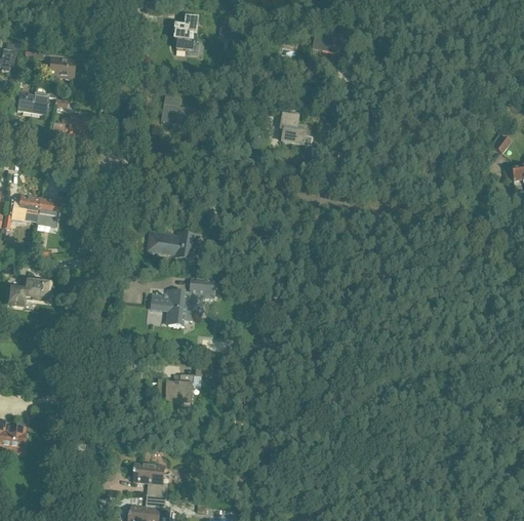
[(198,18),(186,16),(185,26),(175,25),(175,26),(174,40),(176,41),(176,47),(185,48),(185,50),(192,51),(193,41),(195,42),(198,18)]
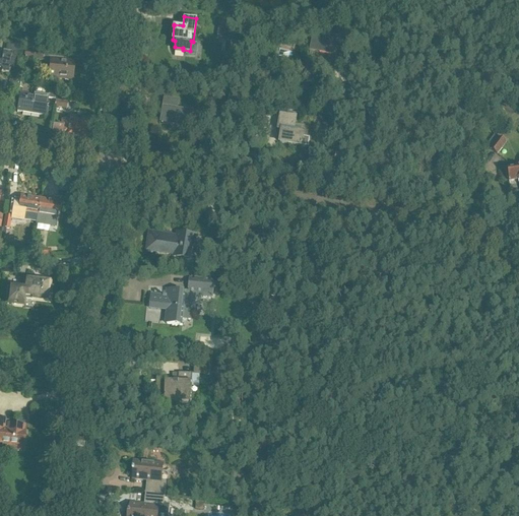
[(312,29),(309,47),(333,52),(336,35),(312,29)]
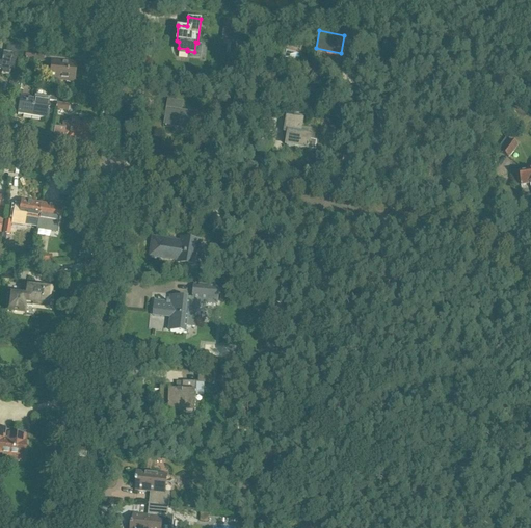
[(0,71),(7,73),(8,66),(15,68),(19,44),(5,42),(4,49),(2,49),(0,56),(0,71)]
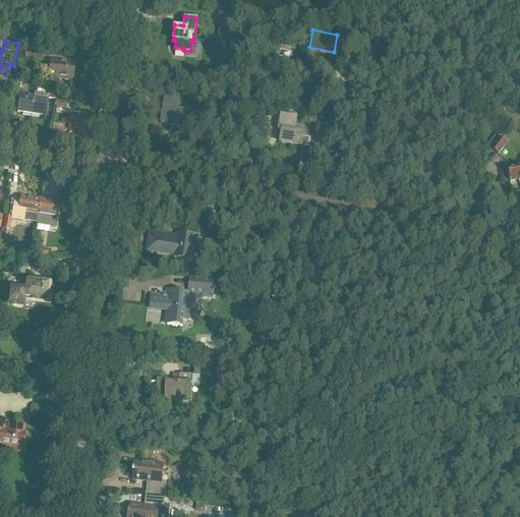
[(41,56),(41,49),(23,47),(23,54),(41,56)]
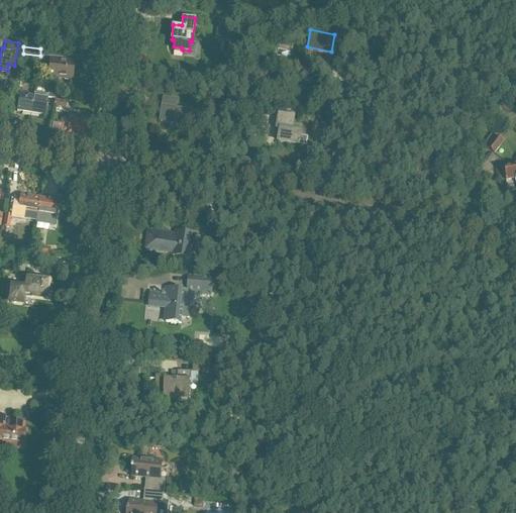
[(71,76),(73,59),(48,57),(46,73),(71,76)]
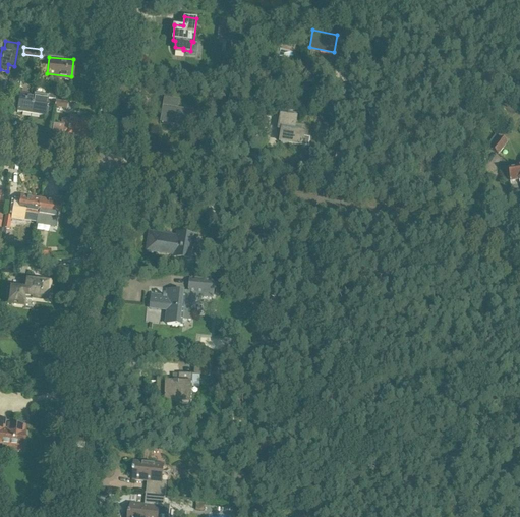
[(11,89),(17,90),(18,84),(19,77),(13,76),(11,89)]
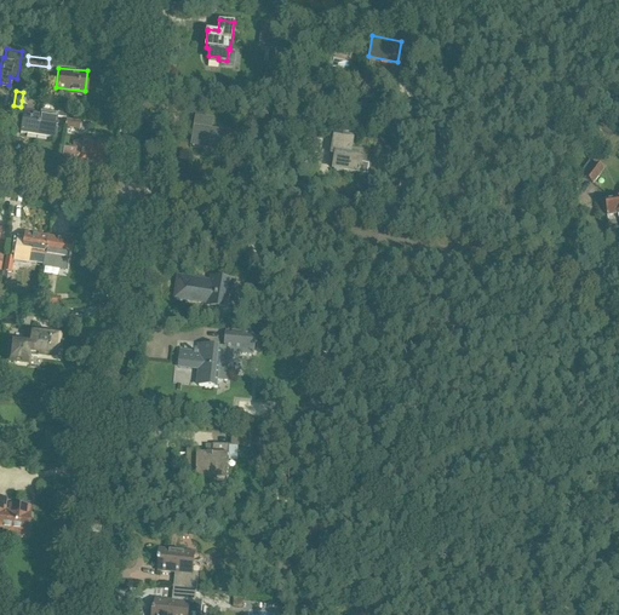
[(39,108),(35,132),(51,134),(53,116),(56,118),(56,111),(64,113),(66,99),(58,98),(57,110),(39,108)]
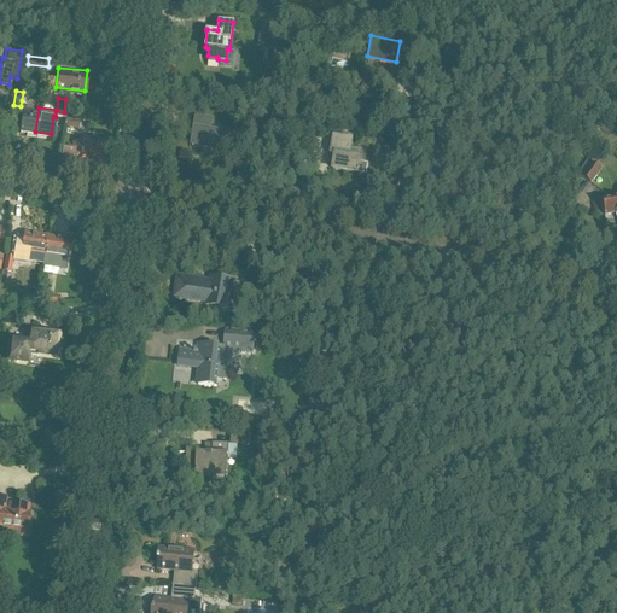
[(19,129),(35,132),(38,114),(22,111),(19,129)]
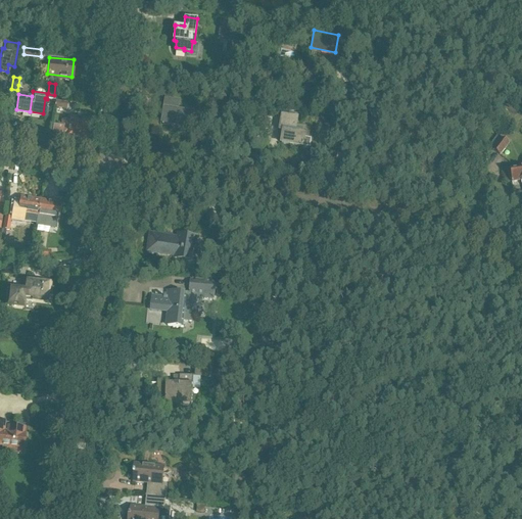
[(54,101),(54,105),(57,105),(66,106),(67,99),(58,98),(55,97),(54,101)]
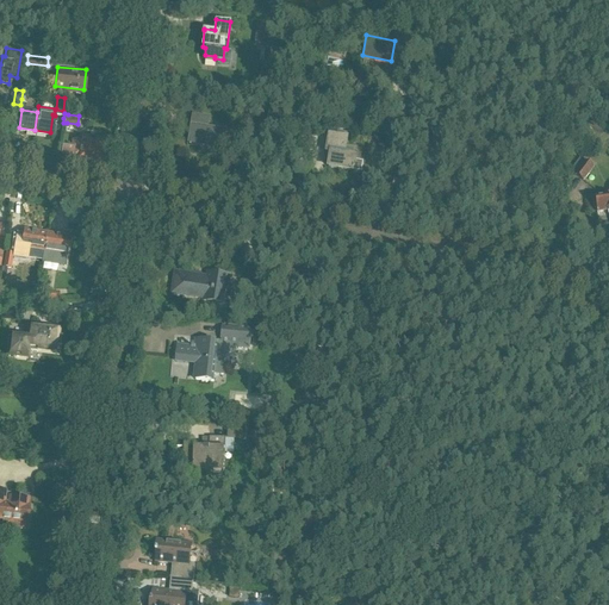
[(188,117),(187,118),(185,126),(191,128),(188,141),(225,147),(228,130),(206,126),(209,116),(193,113),(193,117),(188,117)]
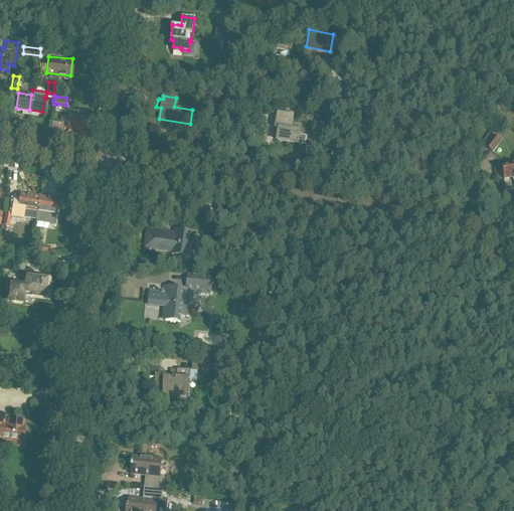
[(277,110),(274,126),(277,127),(275,139),(296,143),(296,141),(304,143),(306,134),(300,133),(301,128),(291,126),(294,113),(293,113),(293,109),(284,108),(283,112),(277,110)]
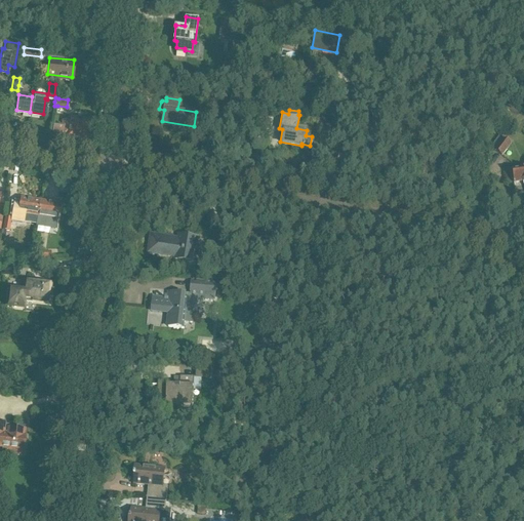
[(62,120),(61,123),(86,126),(87,117),(70,115),(70,118),(62,117),(62,120)]
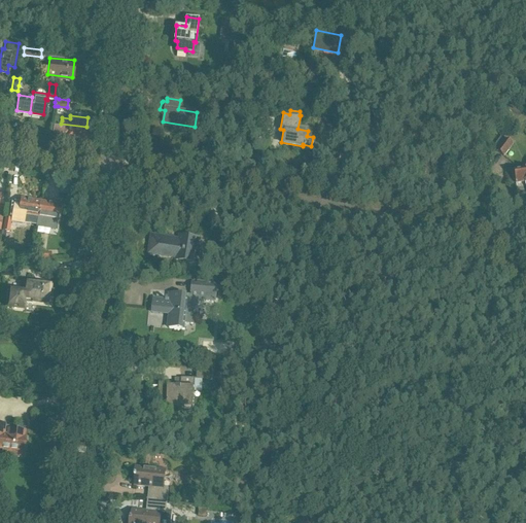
[(61,124),(61,130),(68,131),(67,134),(85,137),(86,127),(61,124)]
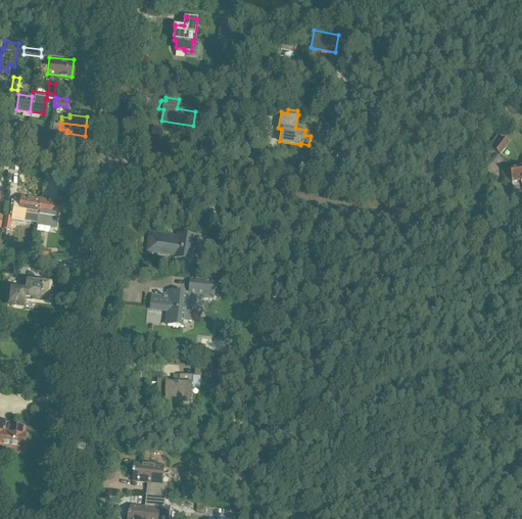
[(502,135),(492,147),(500,152),(509,140),(502,135)]
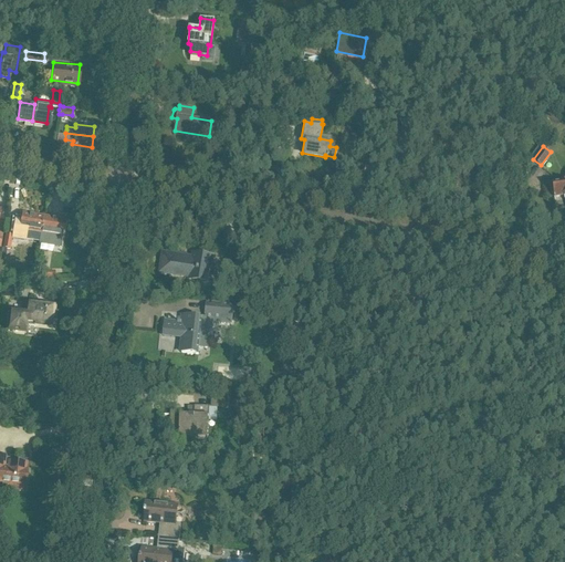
[(564,177),(551,180),(553,193),(560,193),(563,191),(564,196),(564,177)]
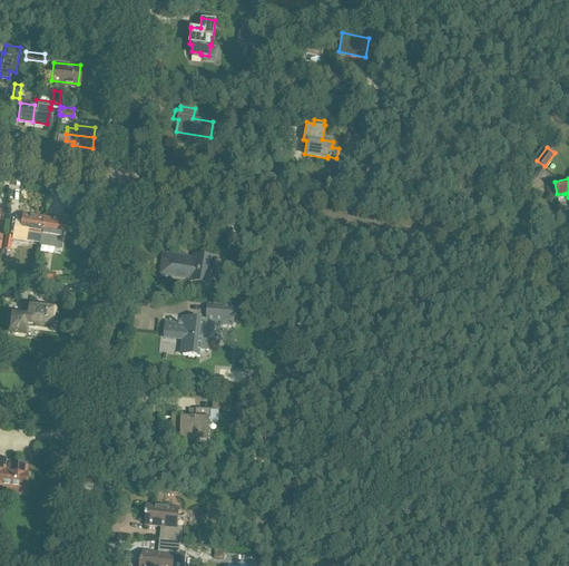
[(40,232),(42,215),(21,212),(19,228),(40,232)]
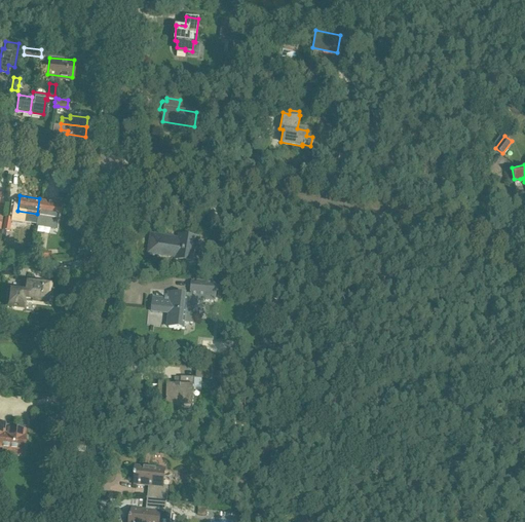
[(39,198),(37,214),(35,223),(48,225),(50,216),(57,217),(59,201),(39,198)]
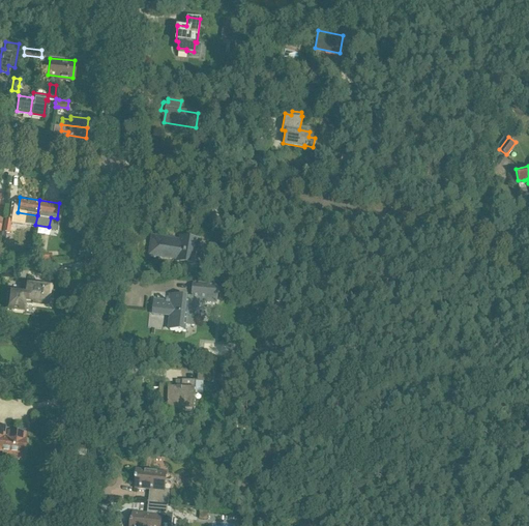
[(8,230),(10,217),(4,216),(2,229),(8,230)]
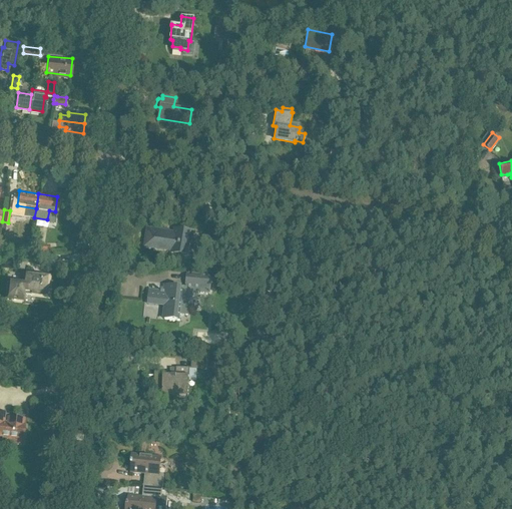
[(143,243),(152,245),(170,248),(170,250),(188,253),(192,229),(174,226),(173,230),(146,225),(143,243)]
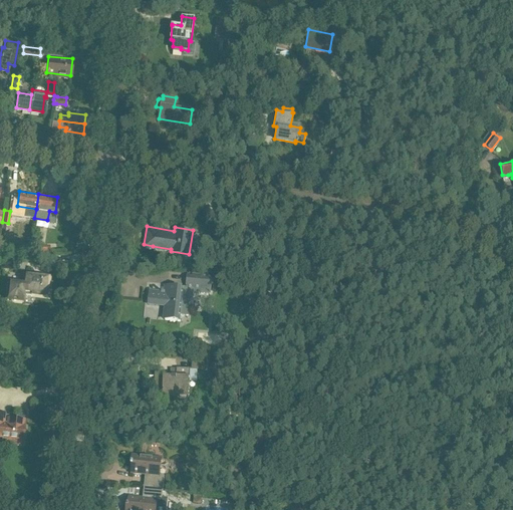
[(19,263),(20,256),(7,254),(7,262),(19,263)]
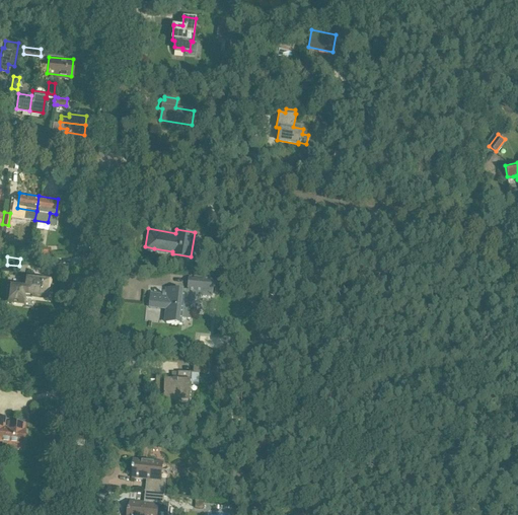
[(214,277),(191,273),(191,274),(189,274),(187,286),(188,286),(188,288),(182,287),(169,286),(168,292),(150,290),(149,301),(168,303),(166,319),(165,319),(181,321),(181,315),(190,316),(191,306),(194,306),(195,293),(212,294),(214,277)]
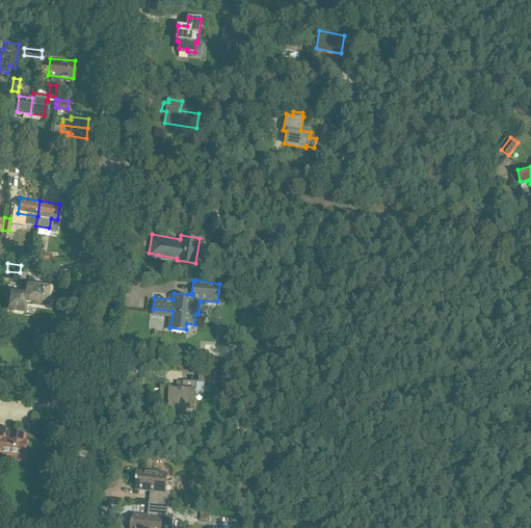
[(8,295),(7,308),(23,310),(23,301),(37,304),(45,304),(48,305),(48,302),(49,299),(52,300),(52,299),(53,292),(50,292),(50,285),(26,282),(25,285),(25,291),(9,290),(8,295)]
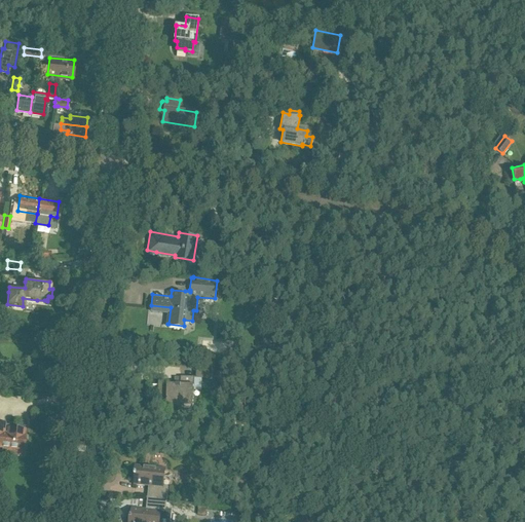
[(211,375),(211,366),(211,365),(195,363),(194,374),(180,374),(179,382),(172,382),(172,379),(157,379),(157,397),(165,397),(165,404),(192,404),(193,375),(211,375)]
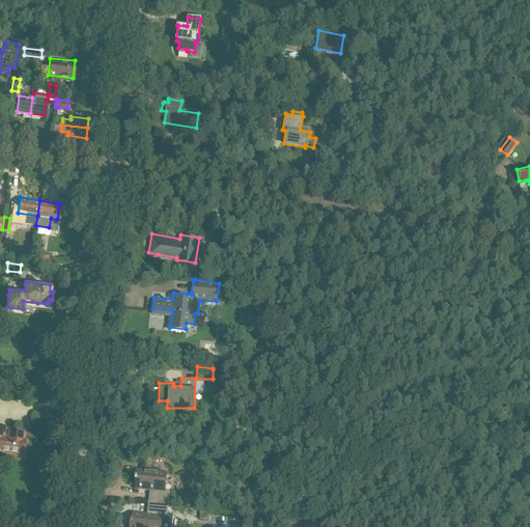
[(7,436),(4,436),(5,424),(0,423),(0,449),(7,450),(7,455),(16,456),(16,451),(22,452),(24,438),(22,438),(23,432),(8,430),(7,436)]
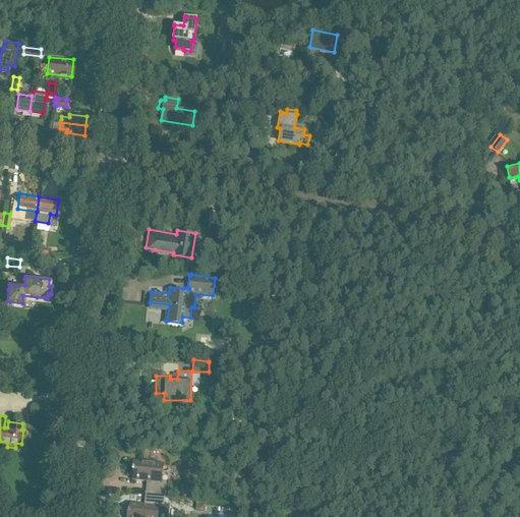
[(148,491),(164,493),(166,479),(161,479),(163,462),(133,459),(132,467),(133,467),(132,476),(149,478),(148,491)]
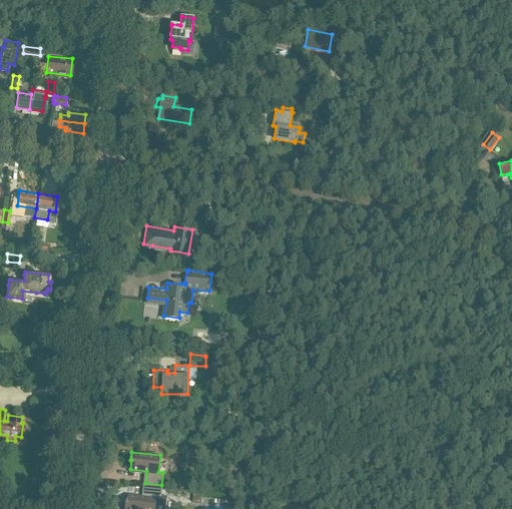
[(237,475),(228,473),(227,482),(236,483),(237,475)]
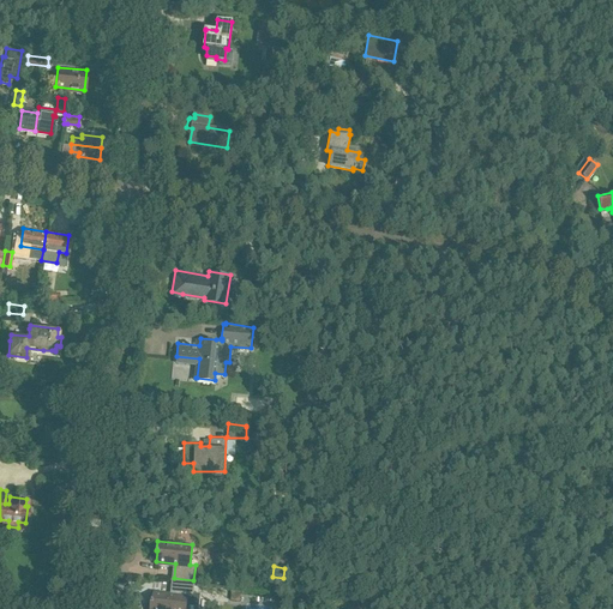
[(149,608),(197,608),(199,591),(192,591),(193,580),(174,578),(173,592),(152,591),(151,602),(150,602),(149,608)]
